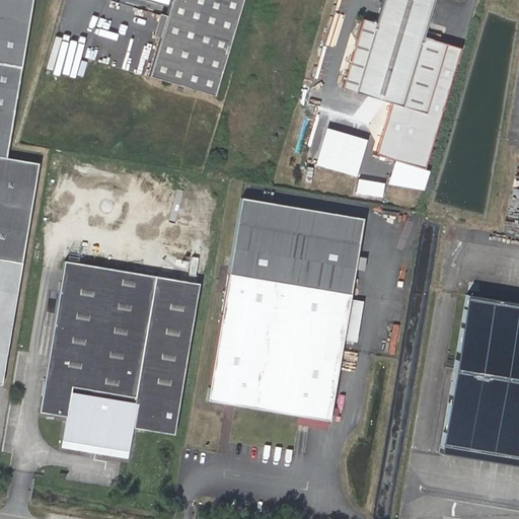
[(0,0),(0,66),(23,71),(36,0),(0,0)]
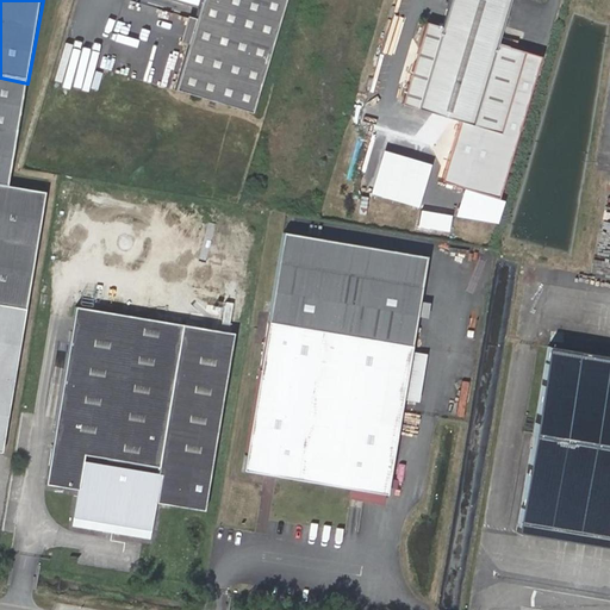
[(286,0),(203,0),(178,86),(254,109),(286,0)]
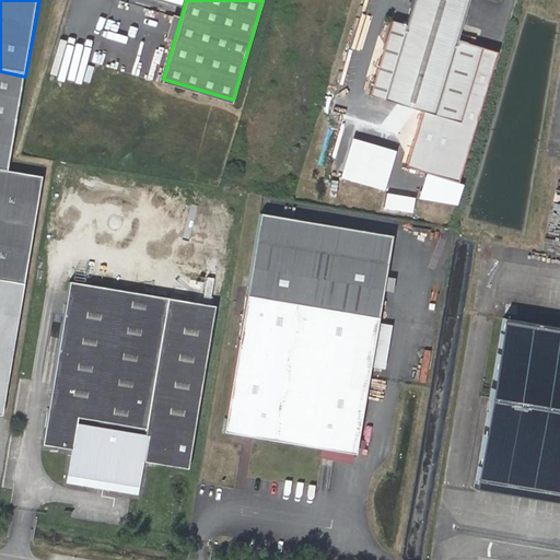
[(415,0),(409,21),(395,18),(372,92),(463,119),(486,45),(459,36),(470,0),(415,0)]
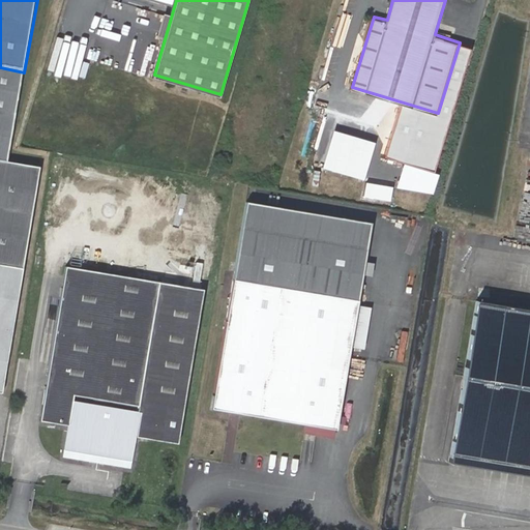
[(0,67),(0,163),(8,165),(24,72),(0,67)]
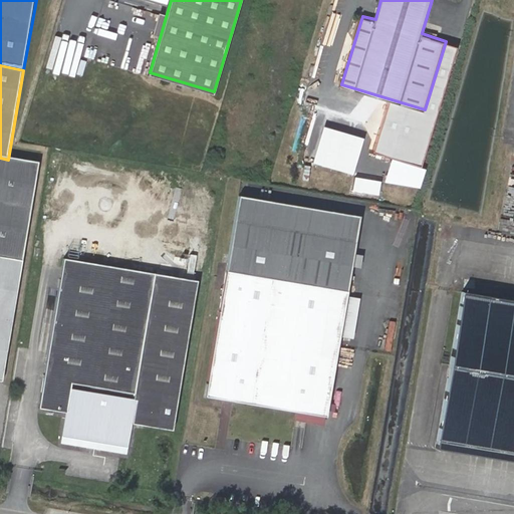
[(412,157),(406,184),(419,187),(425,160),(412,157)]
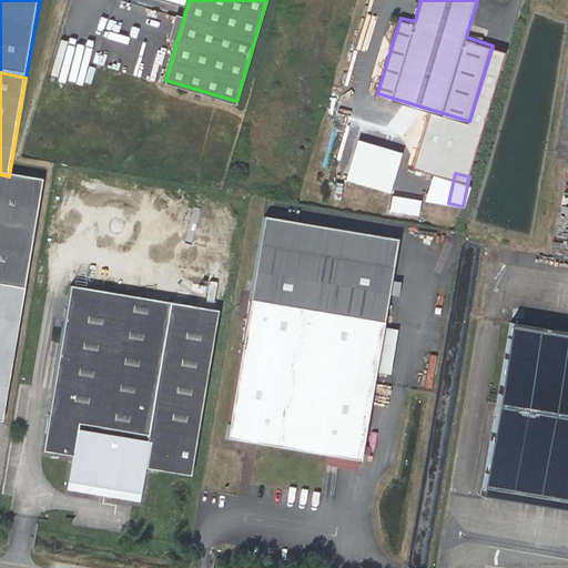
[(0,174),(0,284),(24,290),(42,182),(9,176),(0,174)]
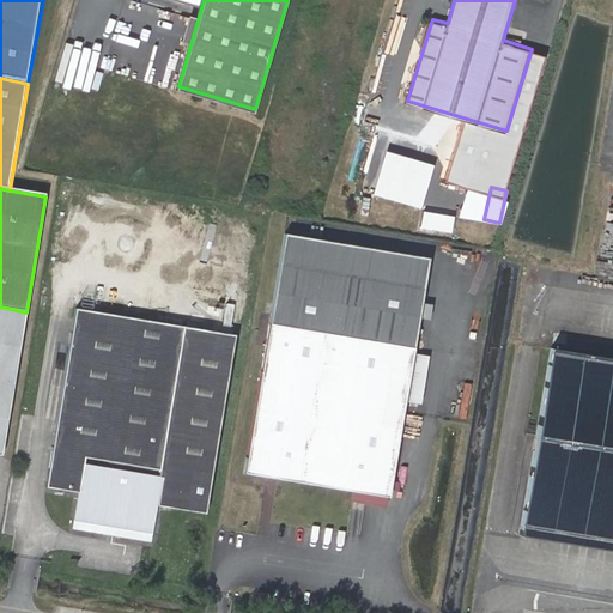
[(434,259),(286,235),(246,473),(394,498),(434,259)]
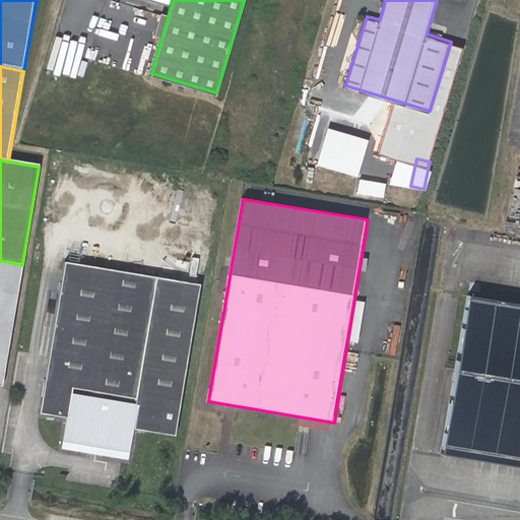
[(22,265),(0,260),(0,388),(2,389),(22,265)]
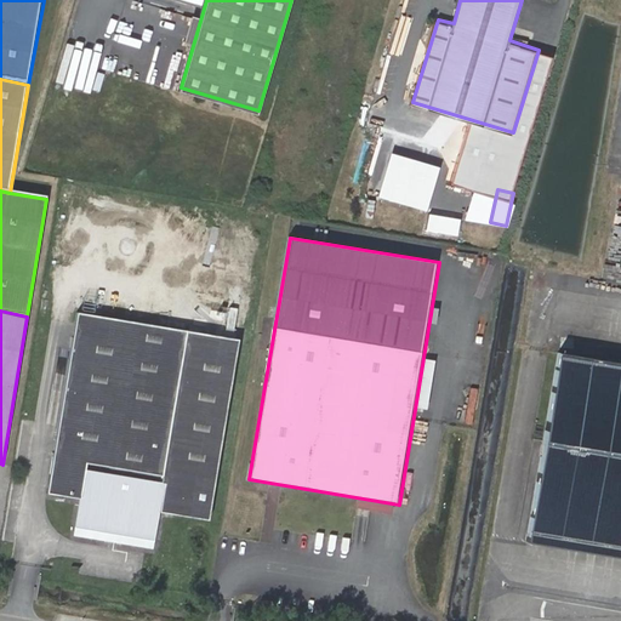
[(240,340),(79,314),(49,496),(83,502),(77,535),(155,547),(160,514),(210,523),(240,340)]
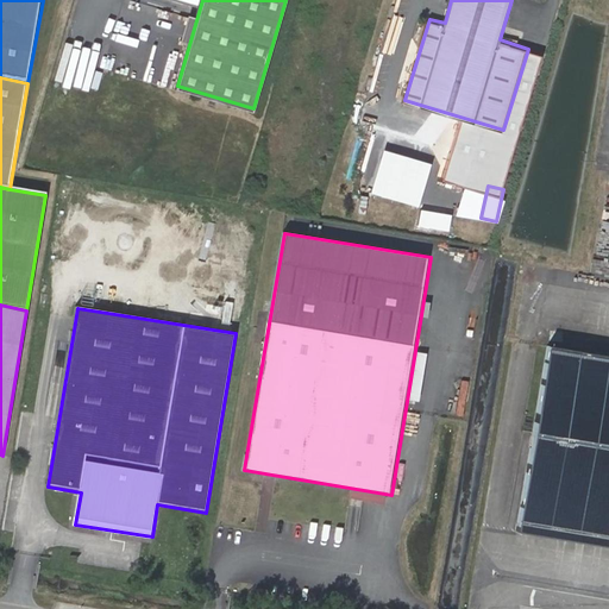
[(608,358),(550,349),(519,519),(608,534),(608,358)]
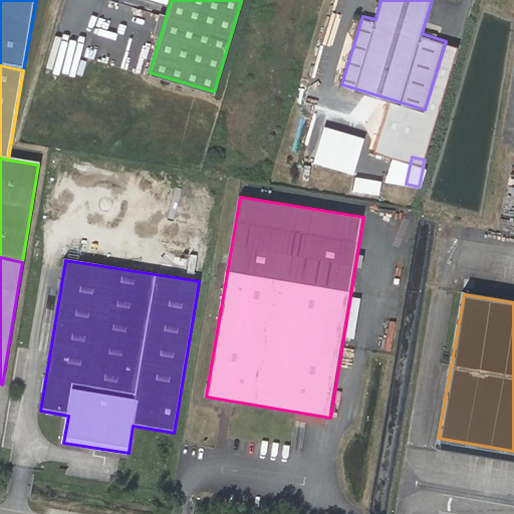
[(513,451),(438,438),(436,449),(513,462),(513,451)]
